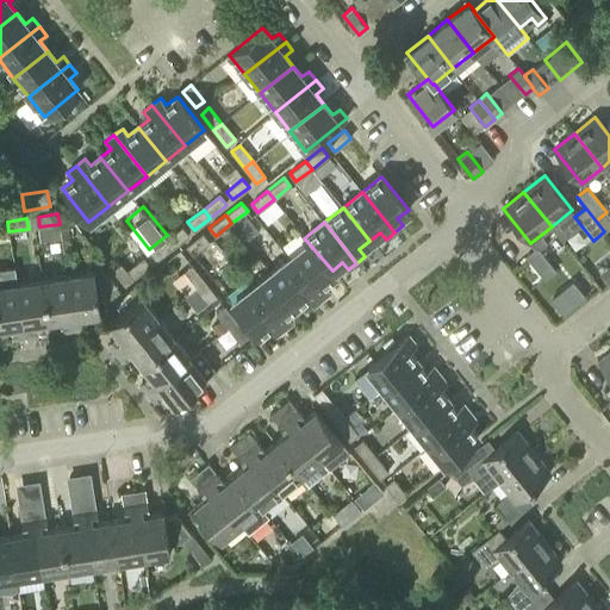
[(166,240),(172,248),(188,235),(182,226),(166,240)]
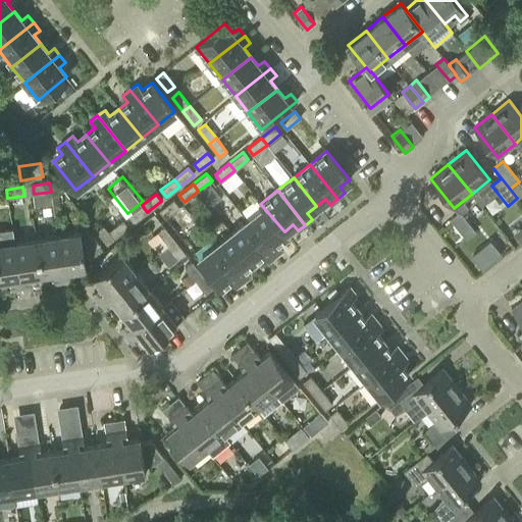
[(173,200),(159,210),(165,217),(178,207),(173,200)]
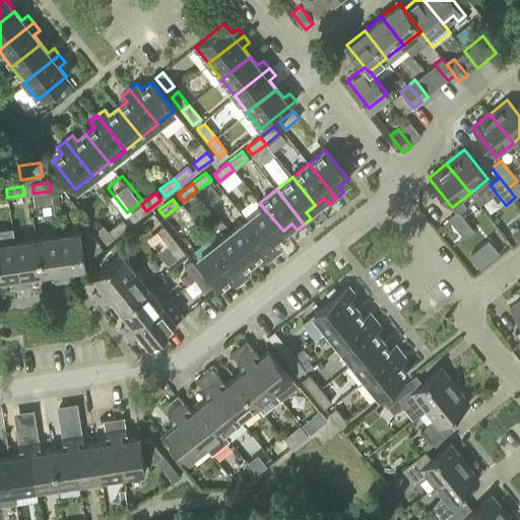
[(146,211),(141,204),(128,215),(133,221),(146,211)]
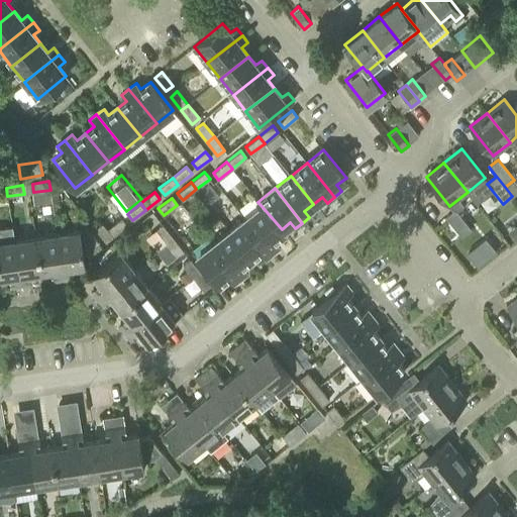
[(282,229),(261,205),(245,218),(273,252),(280,246),(275,240),(285,233),(282,229)]
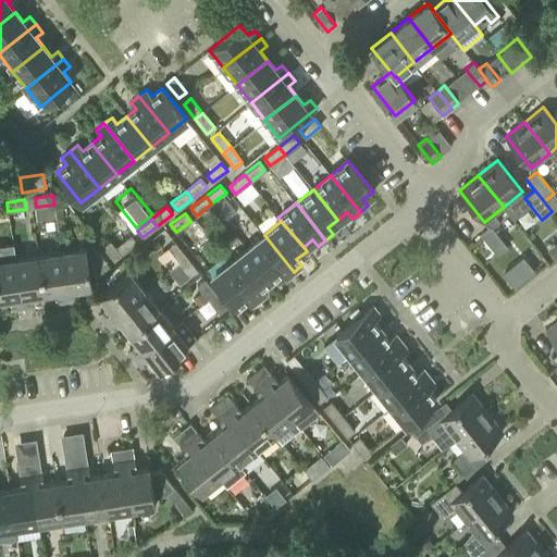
[(497,255),(508,247),(491,225),(480,234),(497,255)]
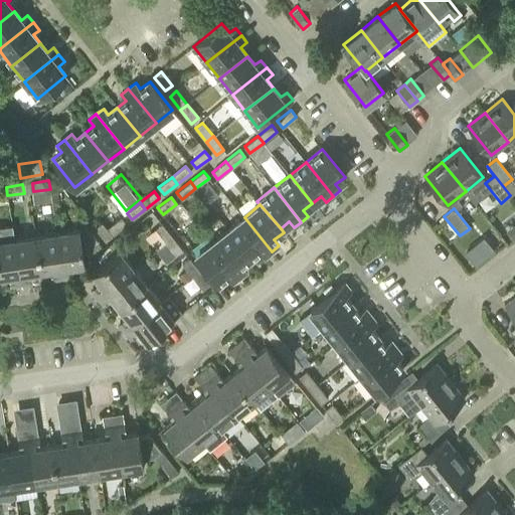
[(108,228),(113,235),(127,224),(121,217),(108,228)]
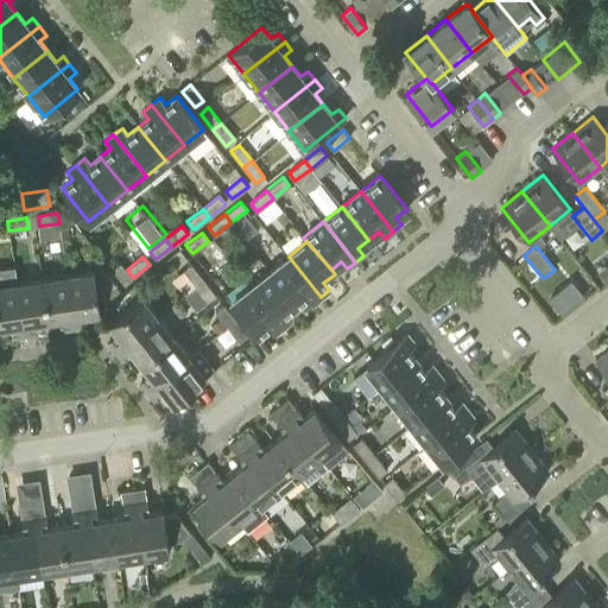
[(321,297),(289,257),(270,271),(296,305),(306,297),(312,304),(321,297)]
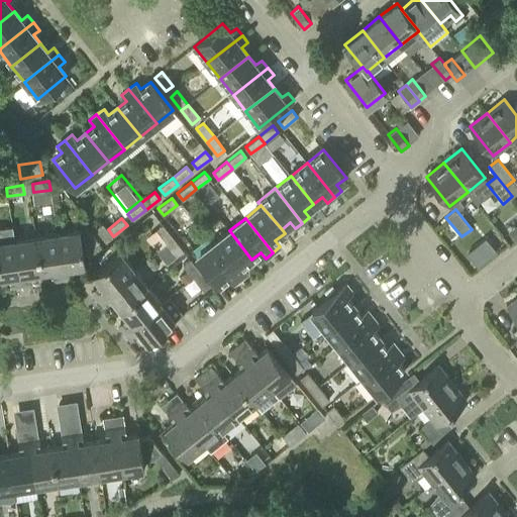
[(102,223),(95,229),(106,242),(113,236),(102,223)]
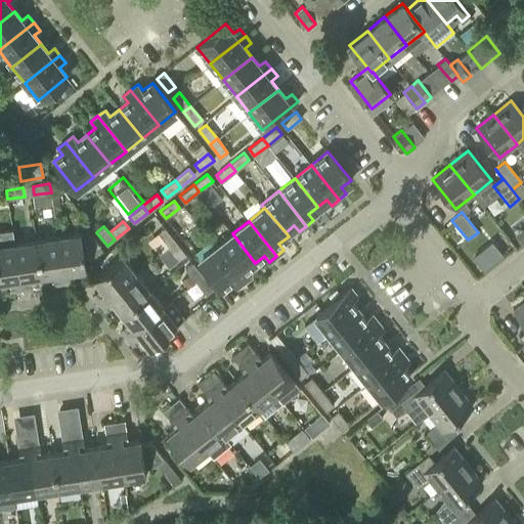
[(168,247),(175,241),(164,228),(157,233),(168,247)]
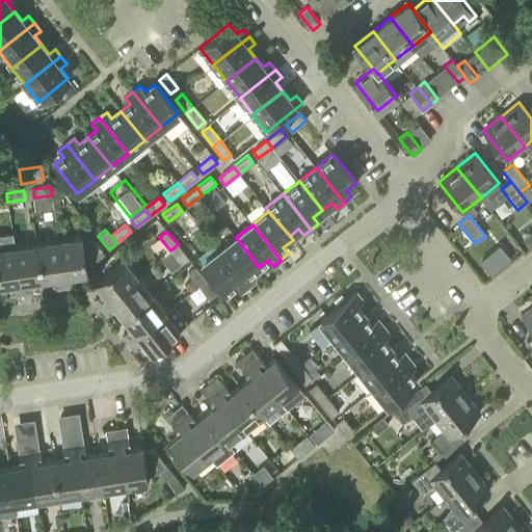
[(76,284),(75,274),(87,273),(82,236),(58,240),(65,285),(76,284)]
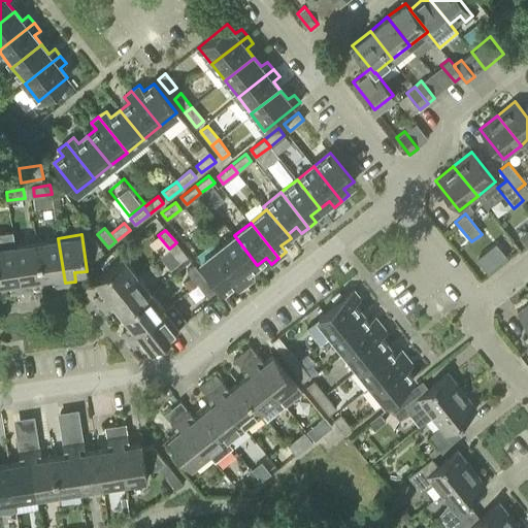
[(234,235),(218,249),(245,284),(253,277),(249,272),(257,265),(234,235)]
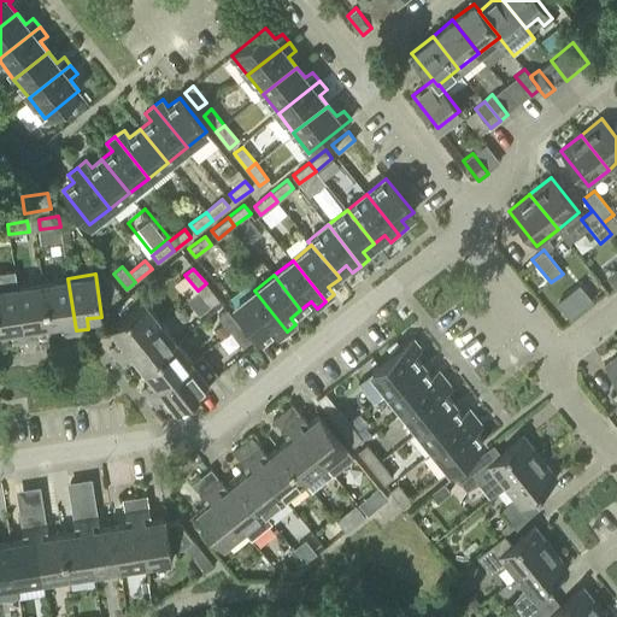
[(76,330),(68,278),(42,282),(50,324),(63,323),(64,333),(76,330)]
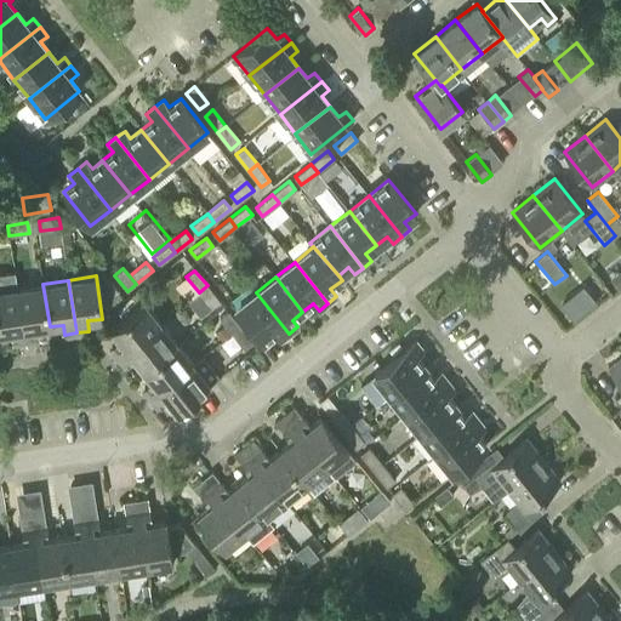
[(50,326),(43,284),(17,288),(24,341),(38,339),(35,329),(50,326)]
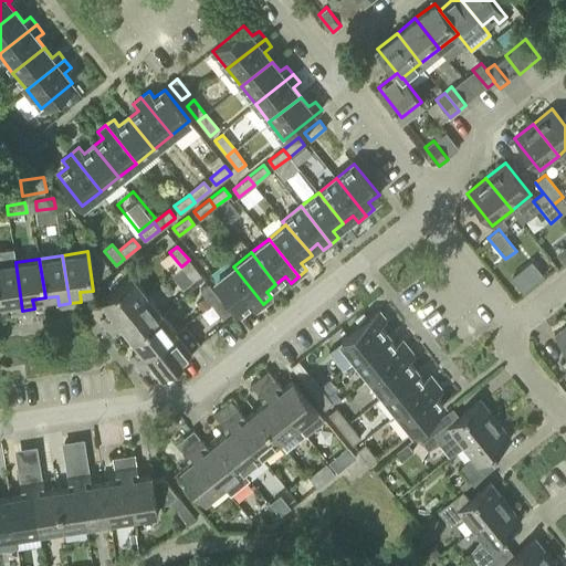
[(189,260),(181,266),(192,281),(200,275),(189,260)]
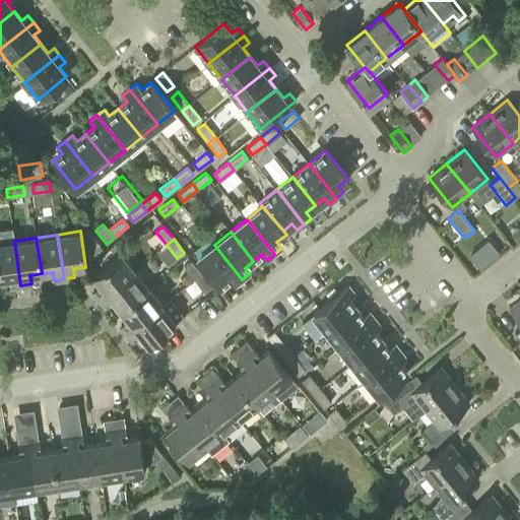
[(20,285),(14,241),(0,242),(0,279),(9,278),(10,286),(20,285)]
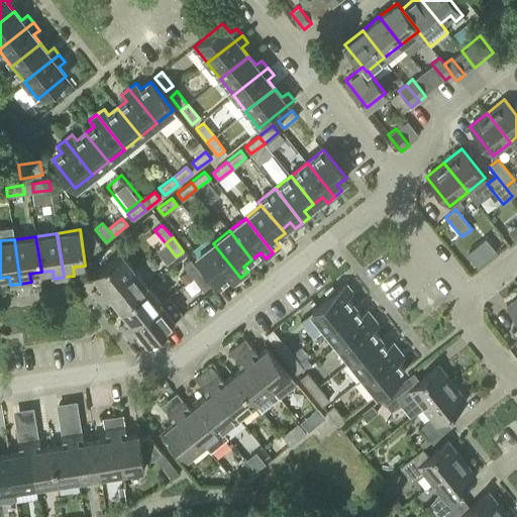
[(240,278),(213,243),(196,256),(219,285),(228,278),(233,284),(240,278)]
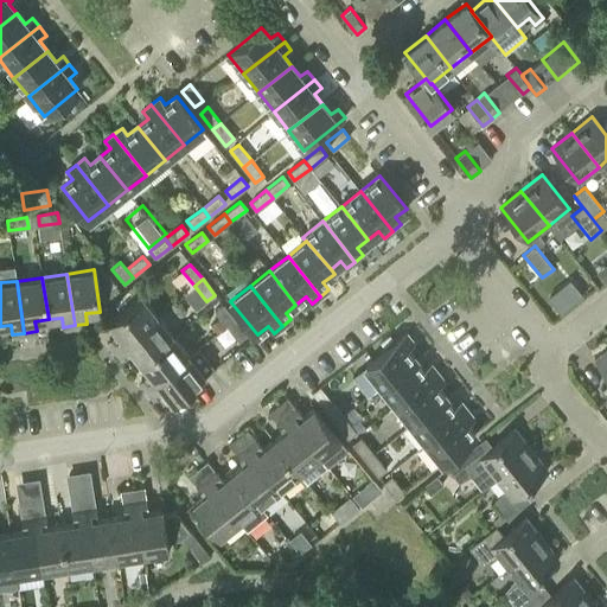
[(141,295),(136,299),(129,291),(108,308),(114,317),(108,321),(116,333),(109,339),(116,349),(158,315),(141,295)]
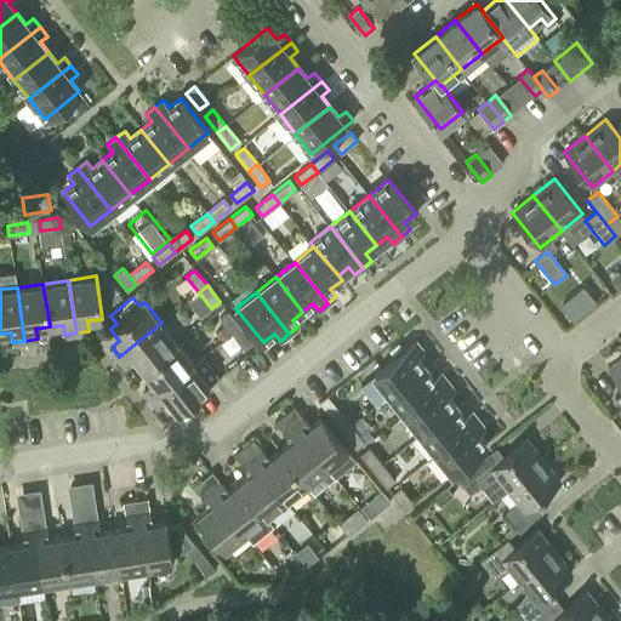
[(570,298),(560,307),(574,324),(584,315),(570,298)]
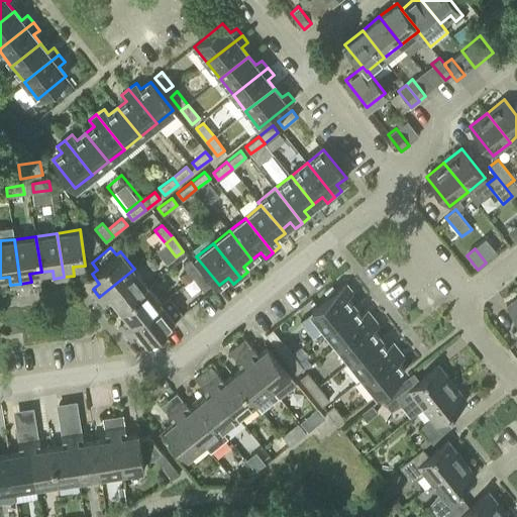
[(193,278),(200,272),(189,259),(183,264),(193,278)]
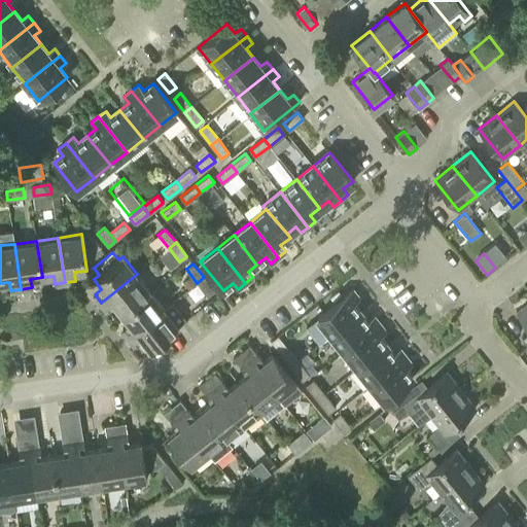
[(150,291),(137,274),(101,303),(107,311),(114,305),(121,314),(150,291)]
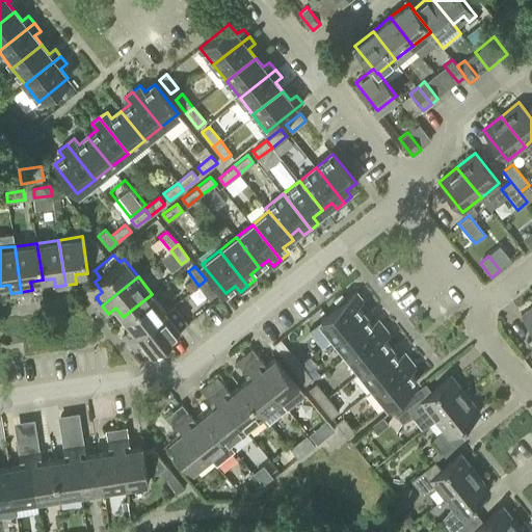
[(184,283),(190,290),(196,285),(191,277),(184,283)]
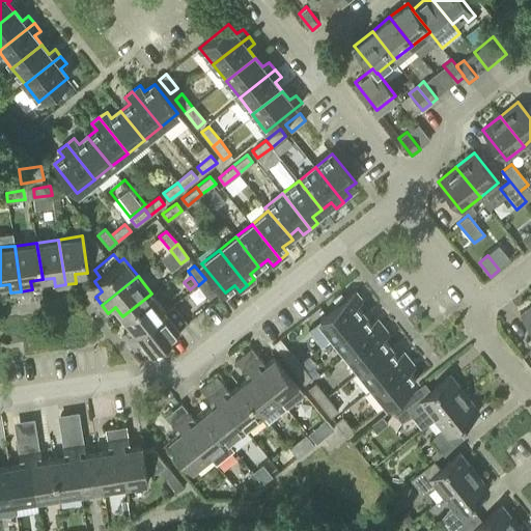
[(205,279),(198,285),(208,299),(216,292),(205,279)]
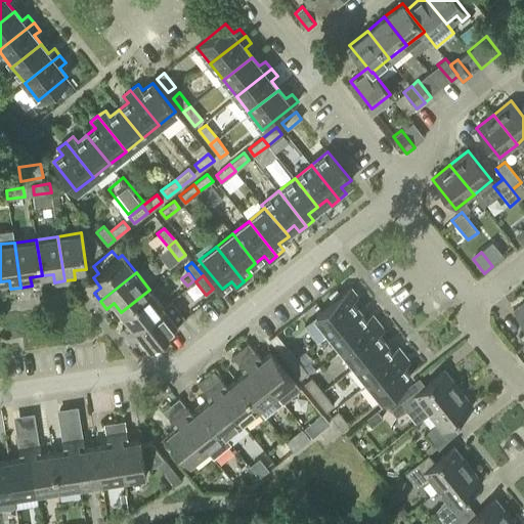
[(351,288),(345,293),(316,315),(330,333),(358,309),(351,301),(357,296),(351,288)]
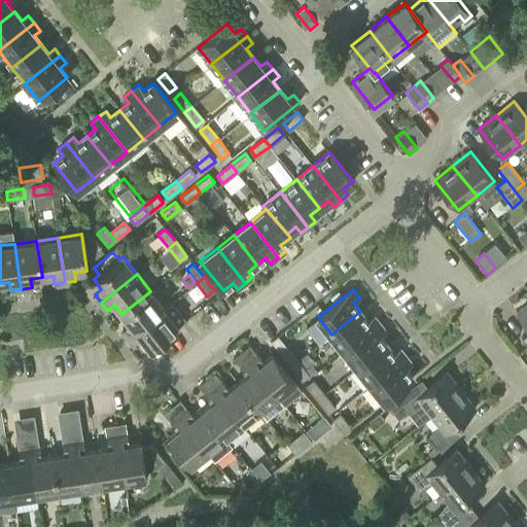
[(150,291),(121,314),(129,323),(123,329),(129,337),(164,309),(150,291)]
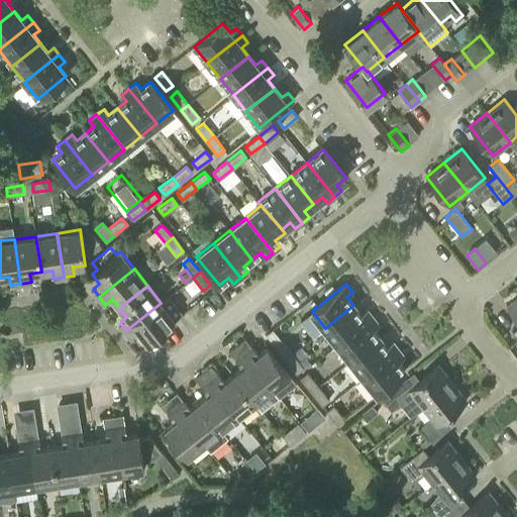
[(516,296),(506,305),(516,318),(516,337),(516,296)]
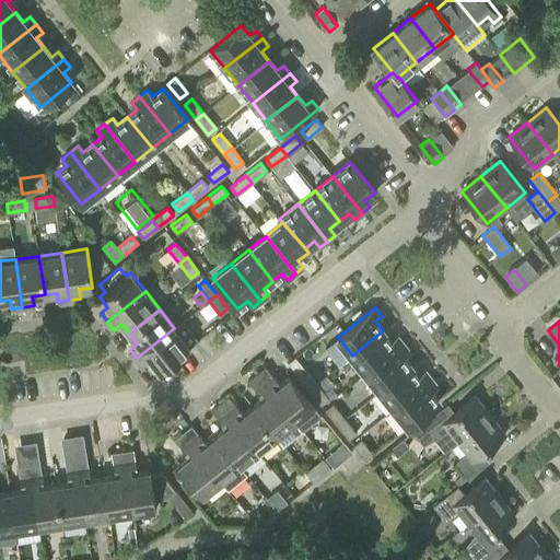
[(174,328),(137,358),(143,366),(151,361),(159,372),(189,347),(174,328)]
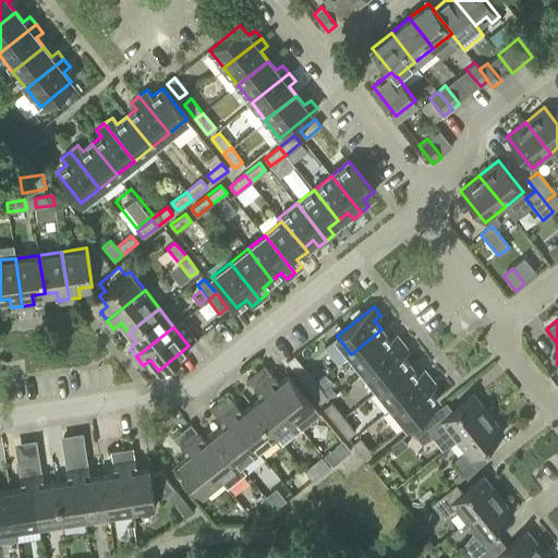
[(381,329),(351,354),(364,372),(402,342),(396,334),(389,339),(381,329)]
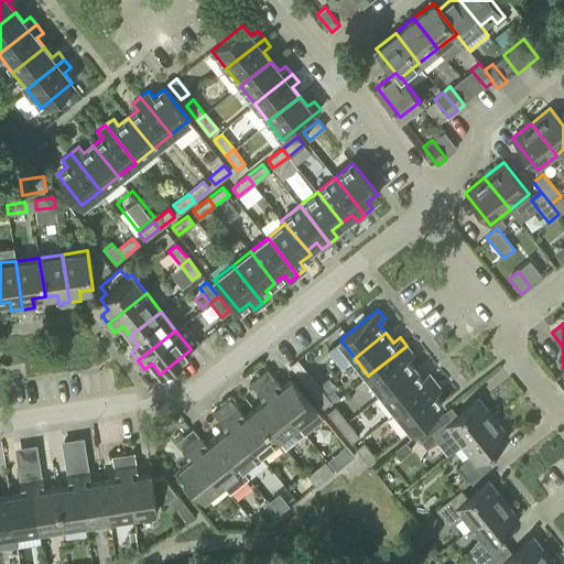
[(407,346),(368,376),(382,393),(413,369),(407,359),(412,354),(407,346)]
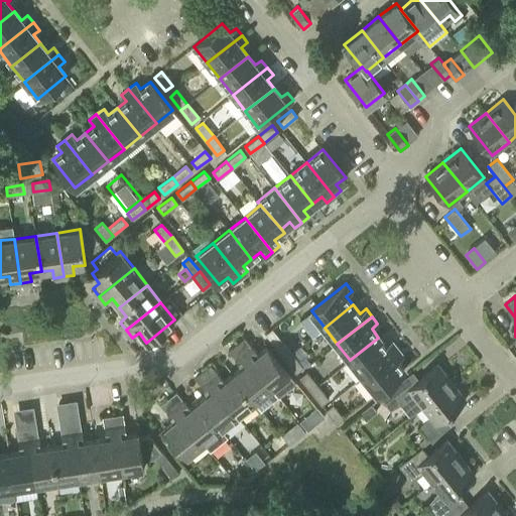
[(295,382),(266,346),(257,354),(244,338),(236,344),(272,388),(278,395),(295,382)]
